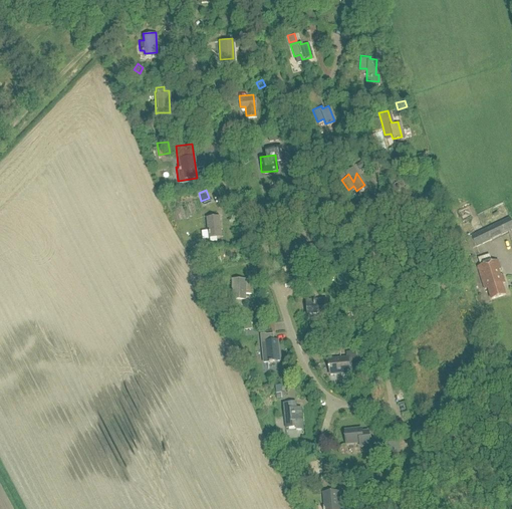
[(210,204),(218,203),(216,192),(211,193),(212,199),(210,199),(210,204)]
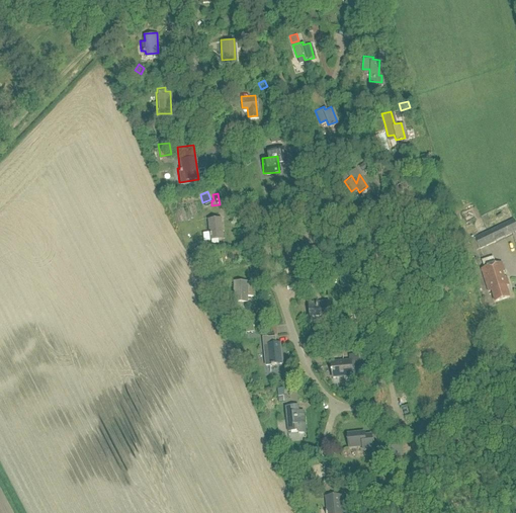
[(207,218),(209,237),(222,236),(220,216),(207,218)]
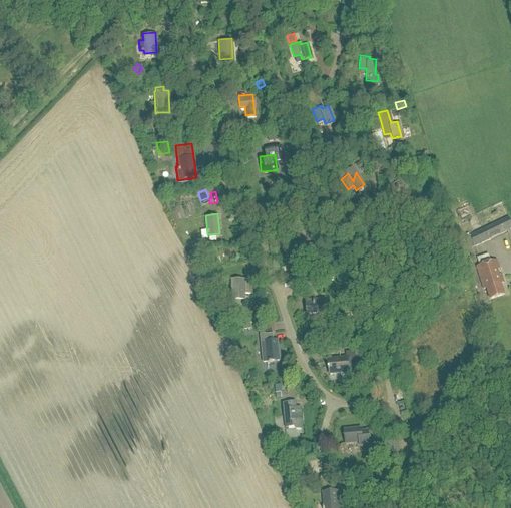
[(463,234),(469,245),(510,224),(510,219),(508,213),(463,234)]
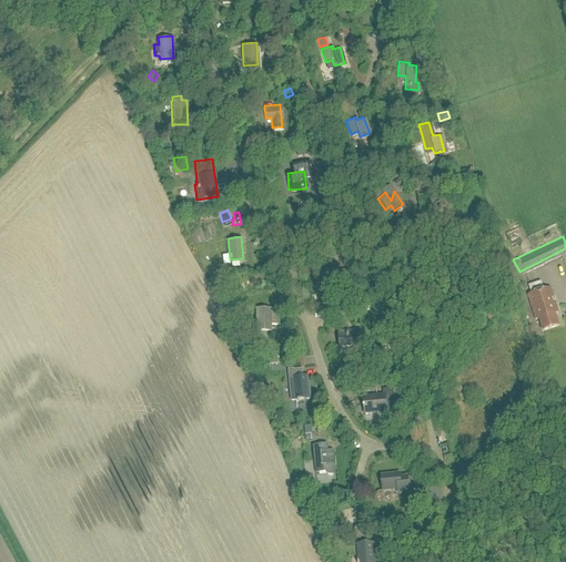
[(551,300),(548,295),(551,294),(548,284),(526,290),(534,315),(537,315),(542,327),(556,322),(553,309),(556,308),(553,299),(551,300)]
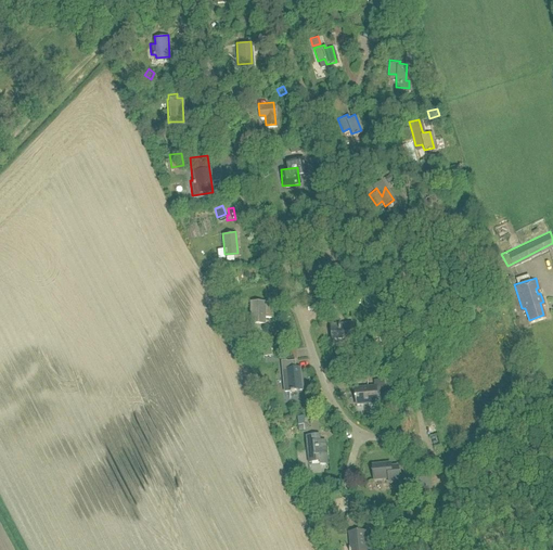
[(348,284),(349,293),(358,291),(357,283),(348,284)]
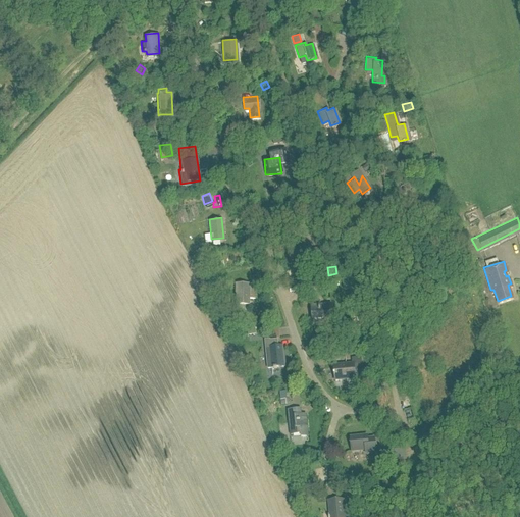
[(235,301),(248,302),(248,281),(236,281),(235,301)]
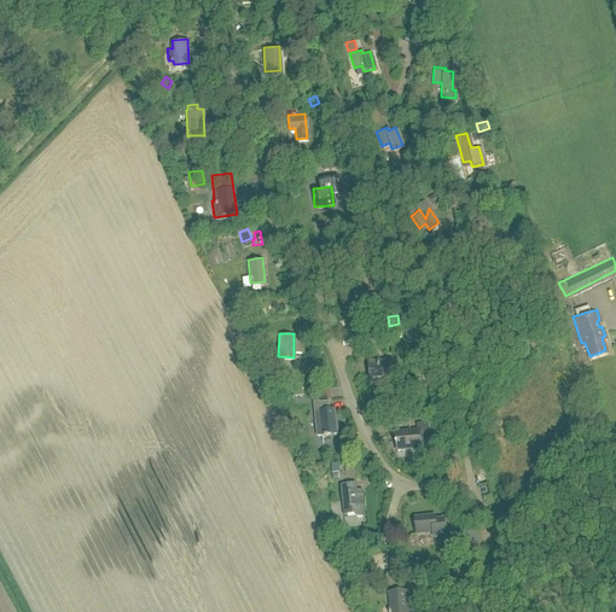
[(368,374),(384,372),(384,379),(393,378),(393,368),(390,356),(367,359),(368,374)]
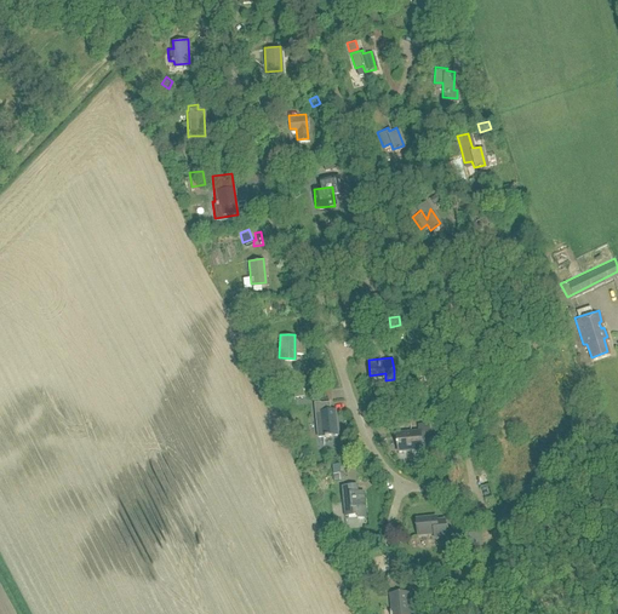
[(315,434),(320,434),(336,431),(333,406),(328,407),(327,399),(319,399),(312,399),(315,434)]
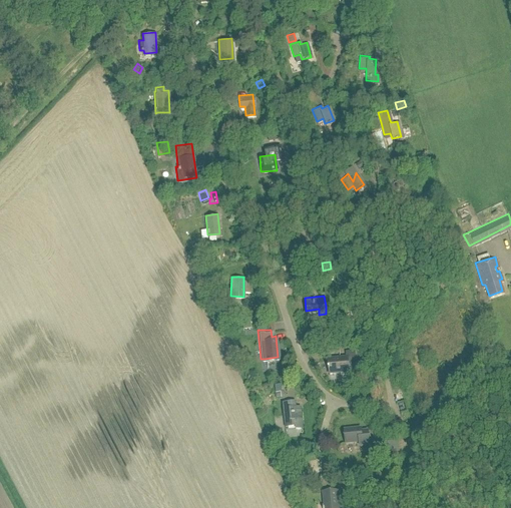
[(349,342),(352,342),(352,347),(358,347),(359,337),(352,336),(352,339),(349,339),(349,342)]
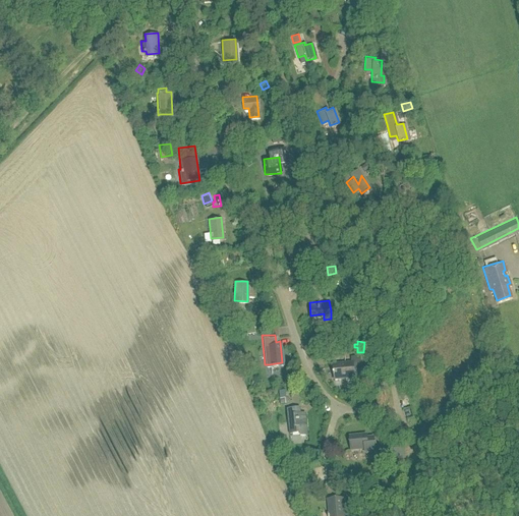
[(332,362),(333,375),(353,373),(351,360),(332,362)]
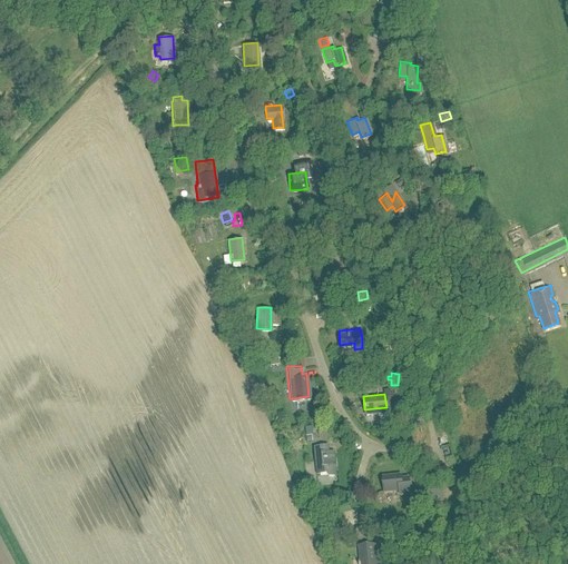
[(326,443),(312,444),(315,471),(327,470),(327,474),(335,474),(333,449),(327,449),(326,443)]
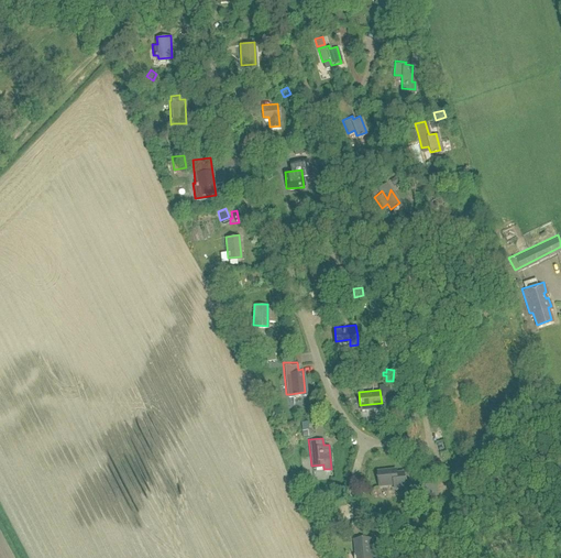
[(376,469),(377,480),(377,482),(392,481),(393,484),(404,483),(403,470),(395,470),(395,467),(376,469)]
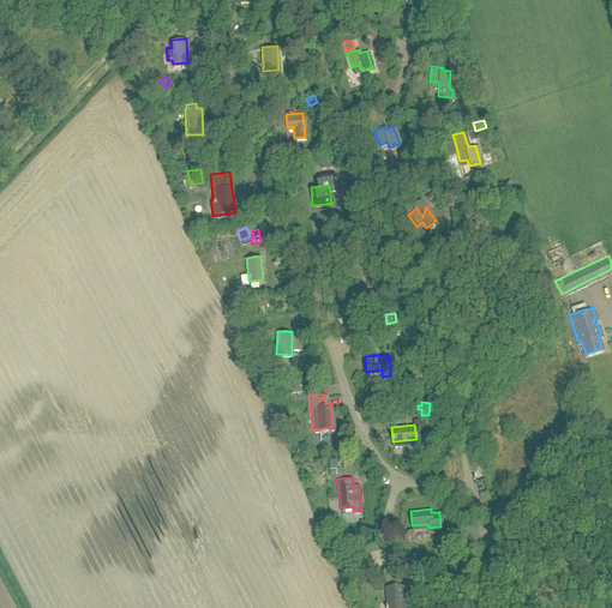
[(453,537),(463,536),(462,524),(451,525),(453,537)]
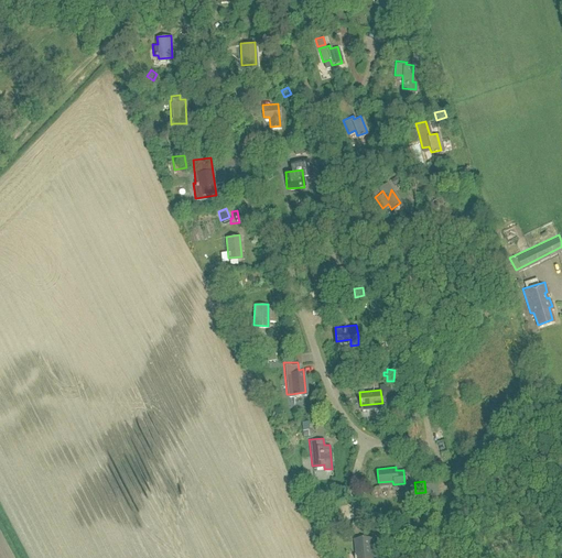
[(395,523),(387,522),(385,531),(392,533),(395,523)]
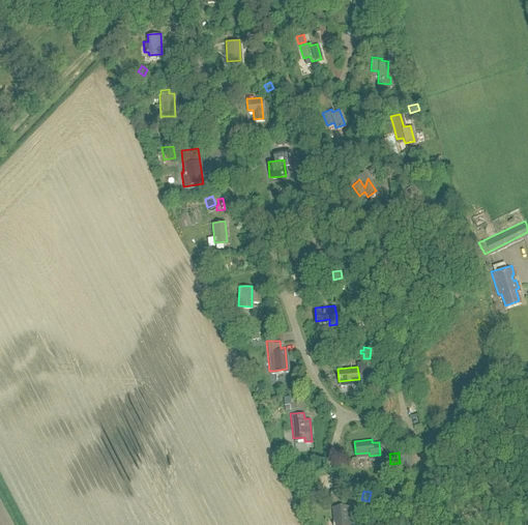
[(369,502),(375,504),(378,497),(373,494),(369,502)]
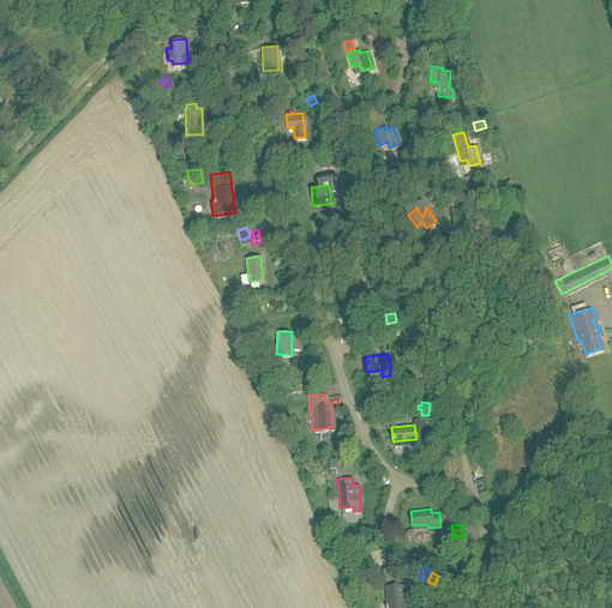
[(387,585),(388,607),(403,607),(401,584),(387,585)]
